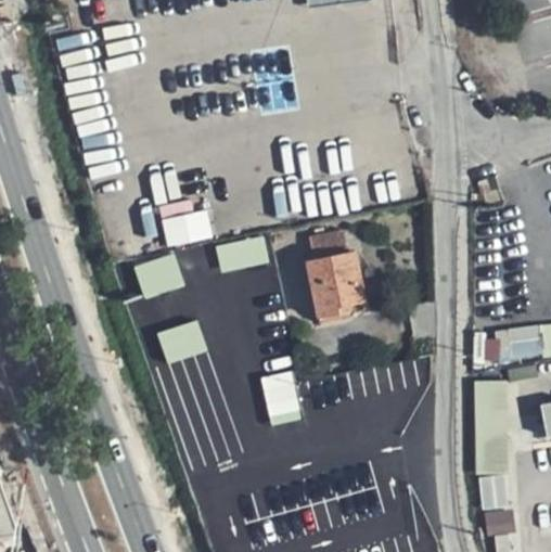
[(162,223),(167,246),(209,235),(204,214),(162,223)]
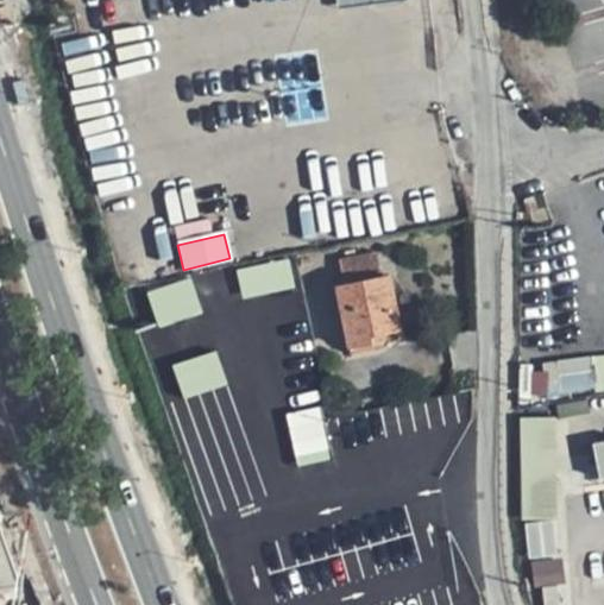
[(395,333),(383,282),(375,284),(369,259),(329,269),(335,292),(331,295),(345,357),(371,351),(377,344),(378,338),(395,333)]
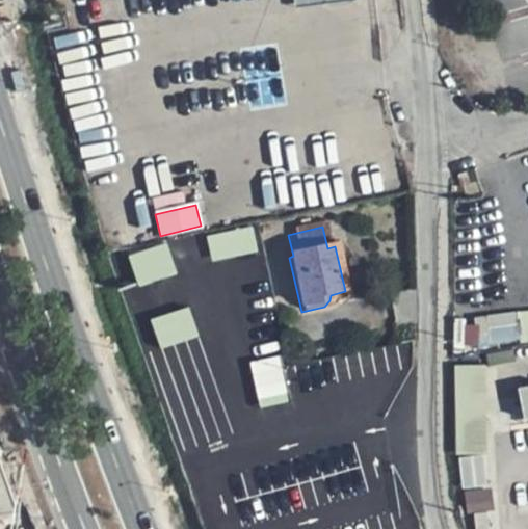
[(465,346),(527,339),(527,311),(462,318),(465,346)]
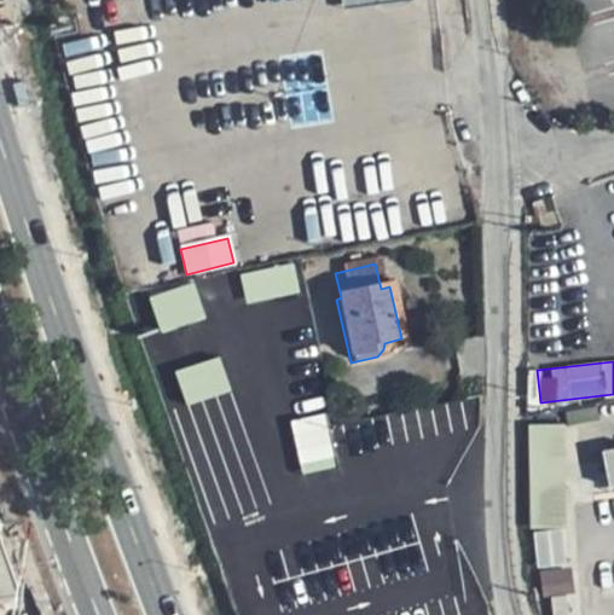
[(567,537),(561,423),(528,425),(537,614),(573,614),(569,537),(567,537)]
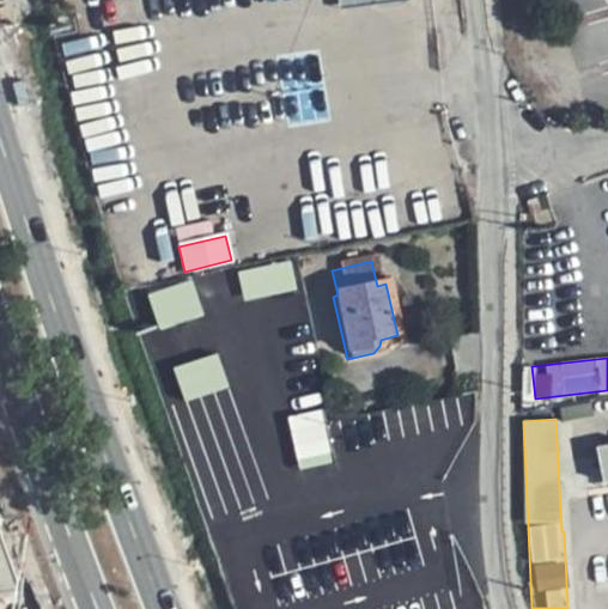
[(607,479),(607,440),(597,443),(601,480),(607,479)]
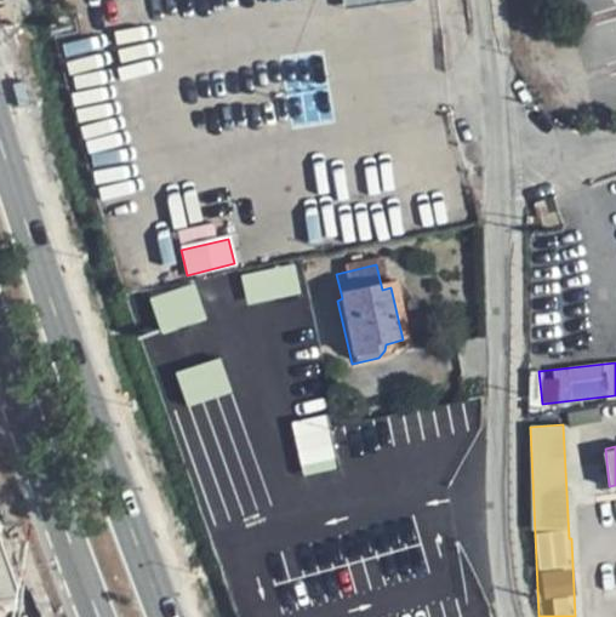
[(0,604),(12,603),(0,565),(0,604)]
